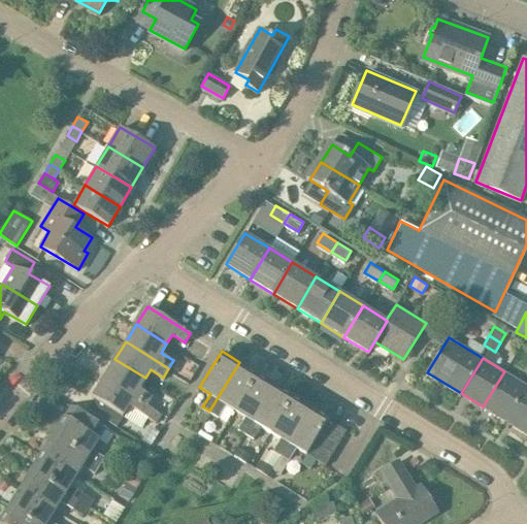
[(139,387),(145,378),(114,359),(104,377),(146,404),(153,395),(139,387)]
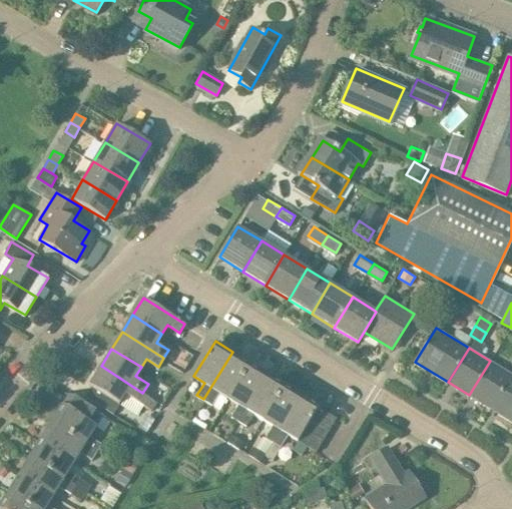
[(219,392),(228,398),(249,363),(232,352),(203,399),(212,405),(219,392)]
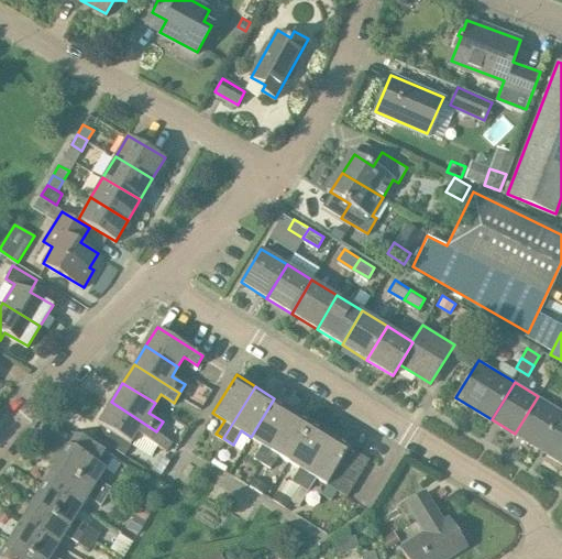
[(538,448),(561,410),(538,396),(515,434),(538,448)]
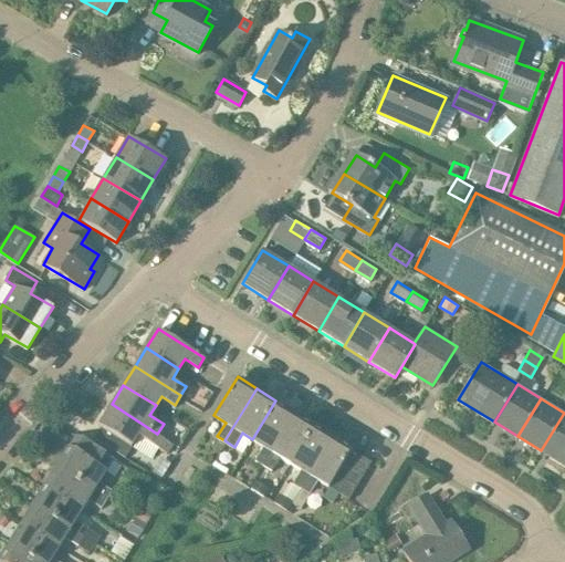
[(275,401),(252,439),(263,446),(255,458),(263,464),(295,412),(275,401)]
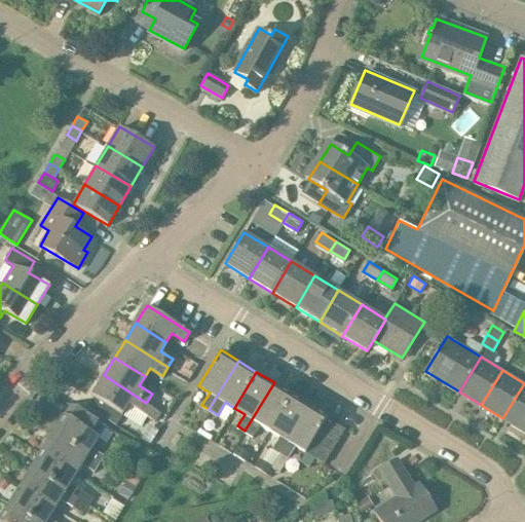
[(159,411),(146,403),(104,375),(92,394),(115,408),(109,417),(116,422),(128,403),(154,419),(159,411)]
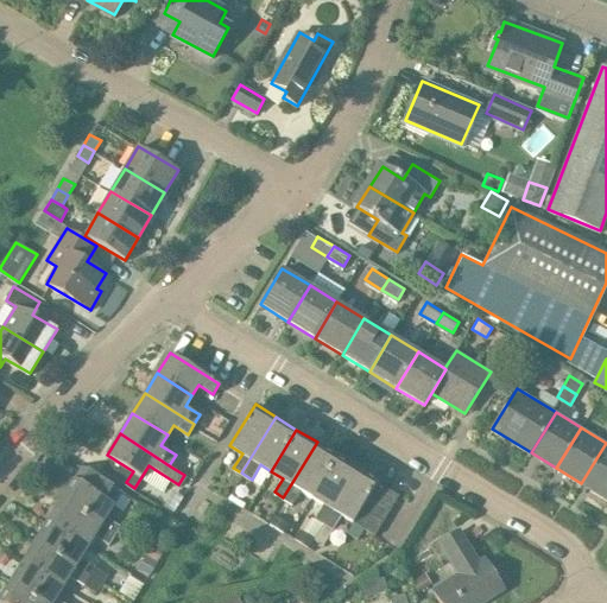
[(302,489),(313,496),(337,455),(317,442),(283,497),(292,503),(302,489)]
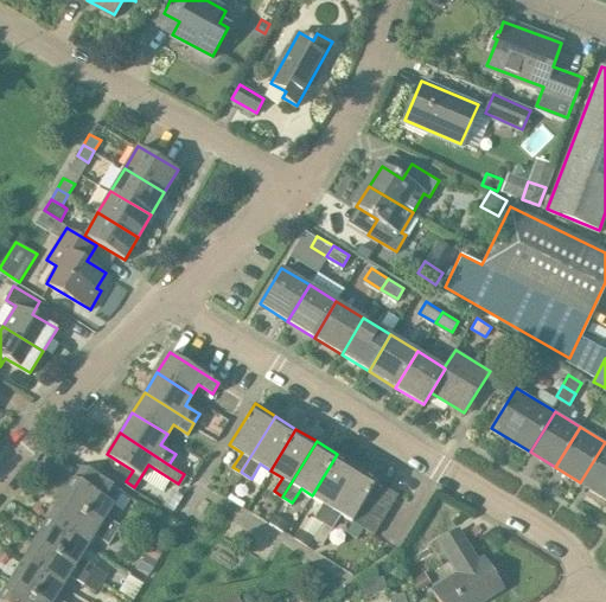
[(605,442),(580,482),(605,497),(605,442)]
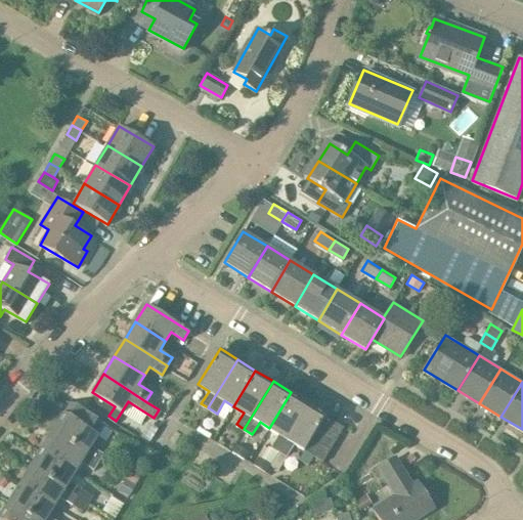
[(271,445),(279,450),(308,403),(291,392),(269,428),(278,433),(271,445)]
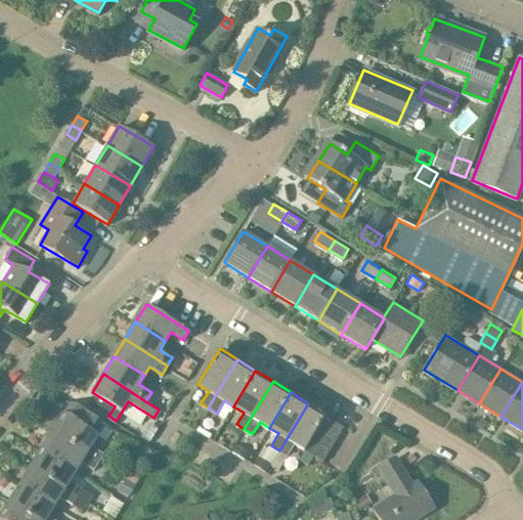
[(62,414),(52,431),(100,461),(105,453),(92,445),(99,435),(96,433),(102,423),(75,405),(70,402),(62,414)]
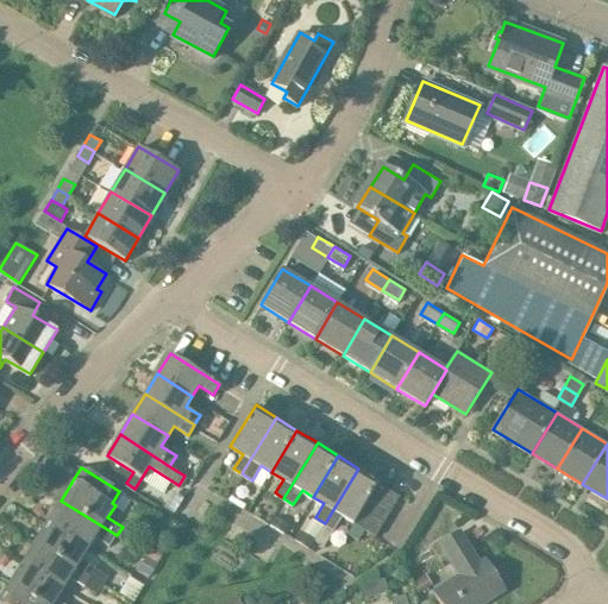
[(353,522),(362,509),(370,495),(378,482),(378,480),(358,469),(325,523),(334,529),(343,515),(353,522)]
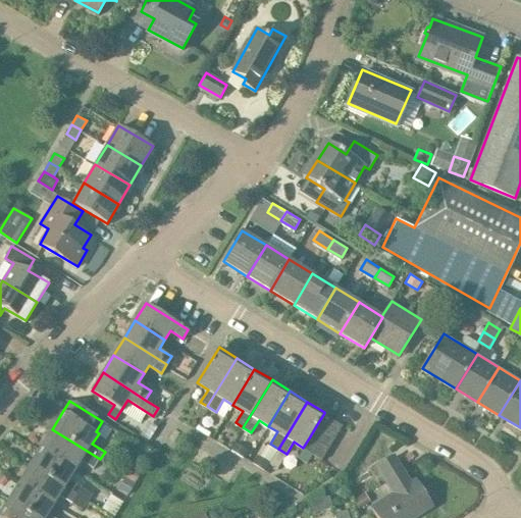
[(324,413),(317,424),(335,435),(343,424),(324,413)]
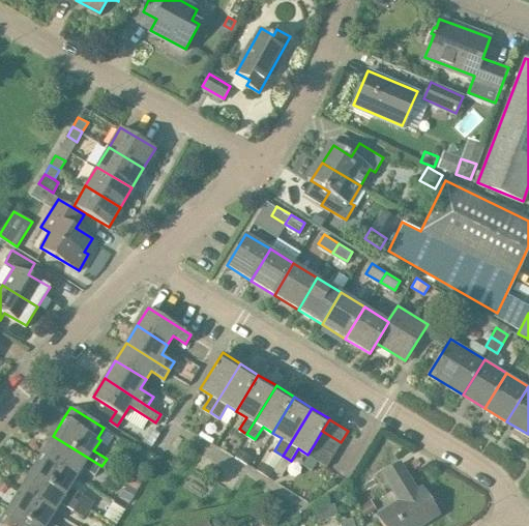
[(341,442),(322,431),(315,443),(333,455),(341,442)]
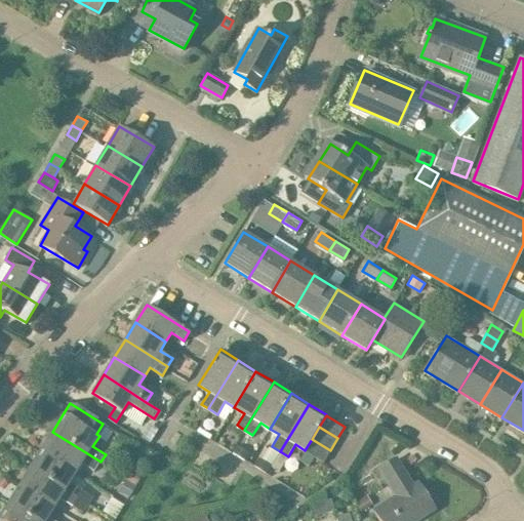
[(41,449),(77,472),(83,462),(95,470),(101,462),(52,432),(41,449)]
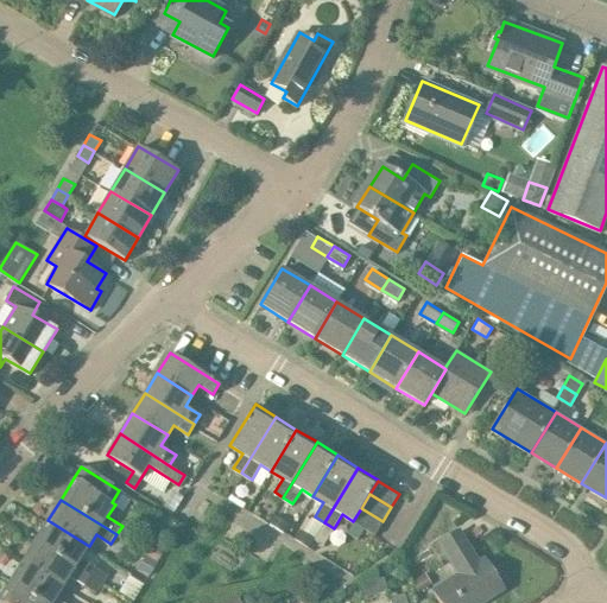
[(383,521),(361,508),(353,521),(374,533),(383,521)]
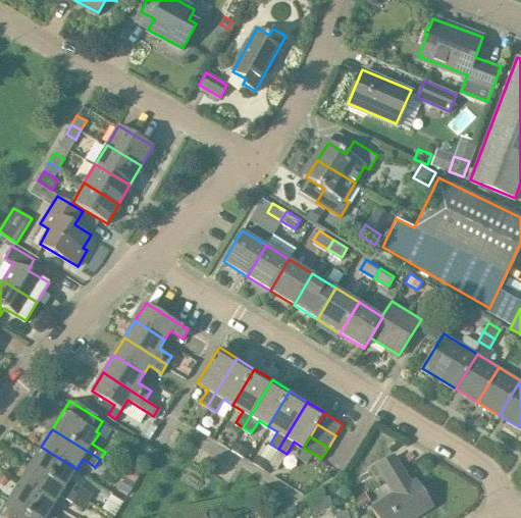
[(237,441),(232,448),(244,455),(248,448),(237,441)]
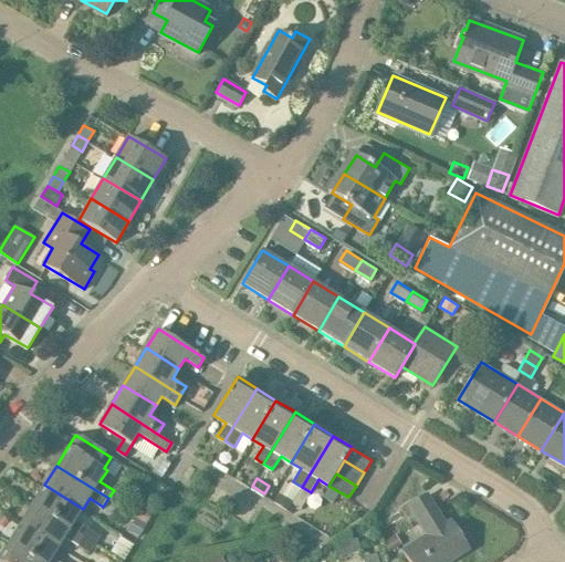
[(291,480),(283,493),(293,500),(302,487),(293,481),(291,480)]
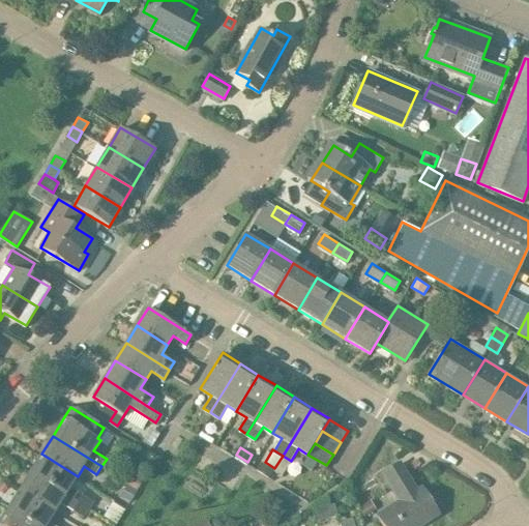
[(72,486),(78,476),(41,454),(30,471),(89,507),(94,500),(72,486)]
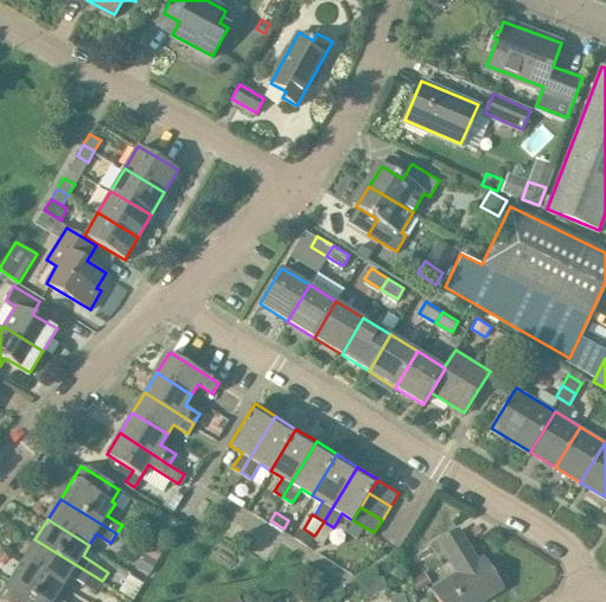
[(324,522),(314,536),(324,542),(333,527),(324,522)]
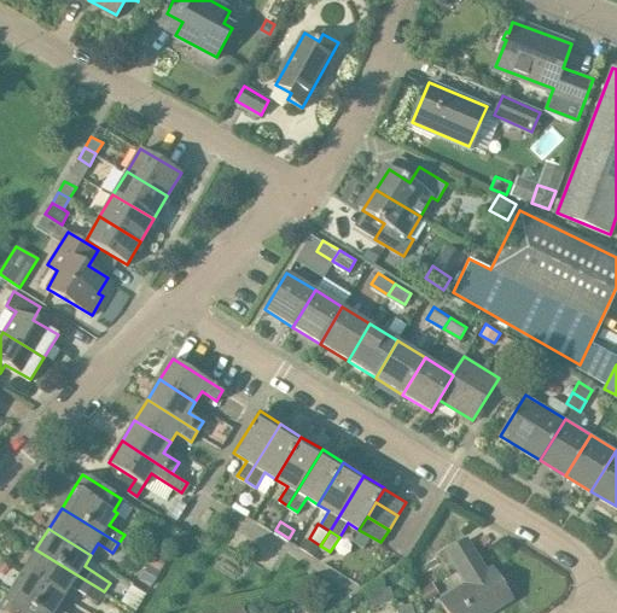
[(306,536),(300,546),(315,555),(320,546),(309,538),(306,536)]
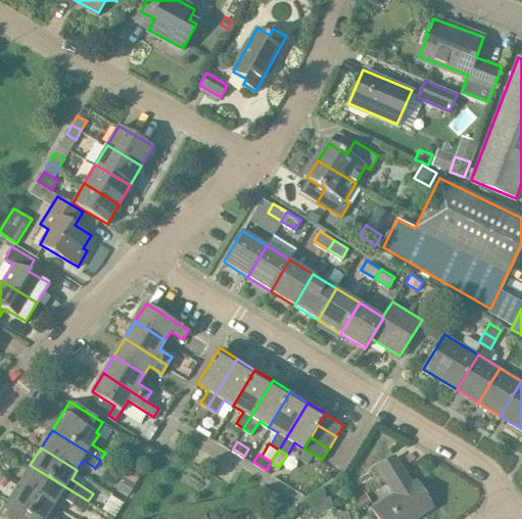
[(380,518),(413,518),(433,507),(416,479),(412,482),(394,456),(377,467),(394,493),(373,507),(380,518)]
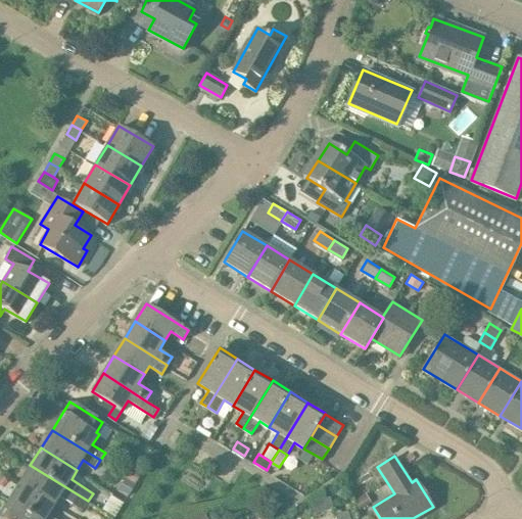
[(19,482),(55,505),(61,496),(83,509),(88,501),(30,465),(19,482)]
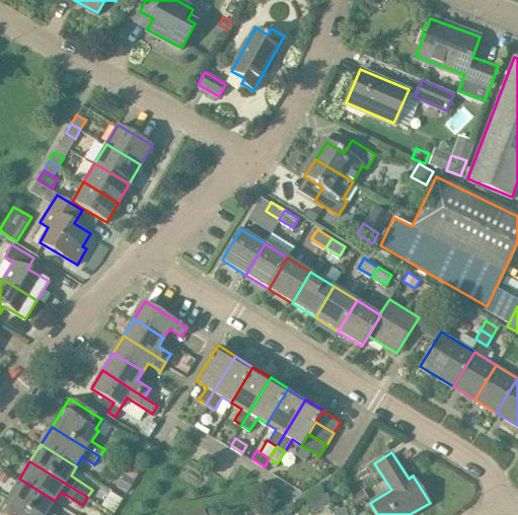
[(126,464),(122,470),(125,473),(134,479),(134,477),(138,471),(126,464)]
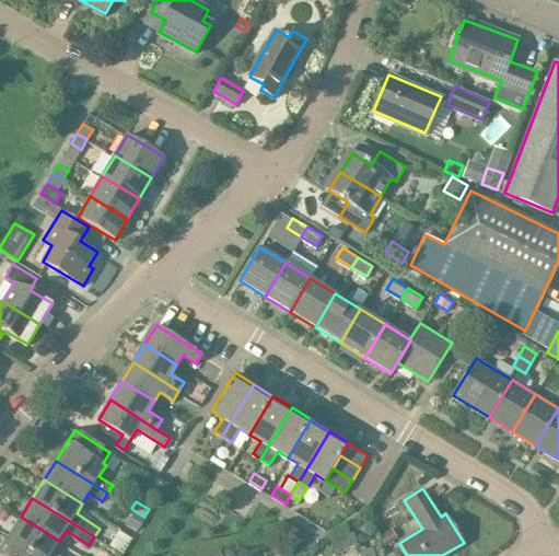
[(135,511),(128,522),(137,528),(144,517),(135,511)]
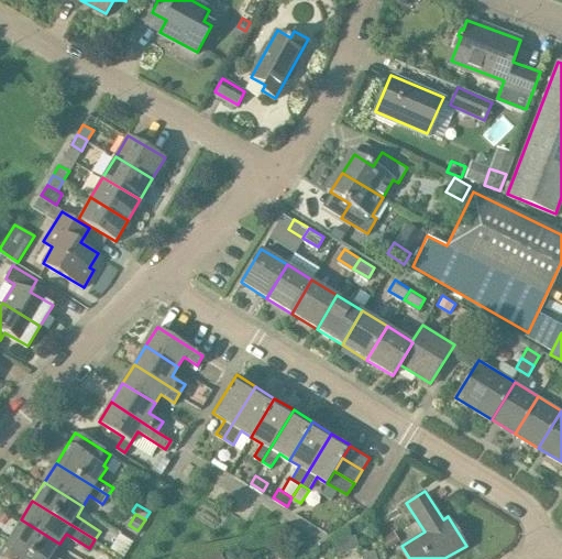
[(59,558),(53,555),(59,544),(21,519),(9,538),(42,558),(59,558)]
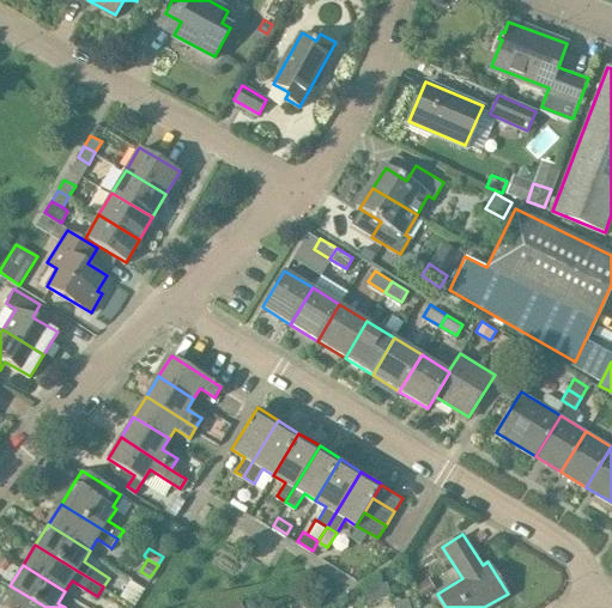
[(429,577),(417,584),(422,594),(435,587),(429,577)]
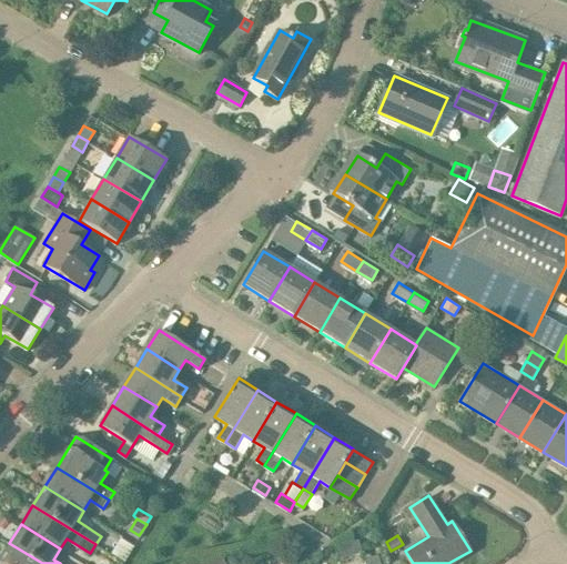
[(42,563),(9,543),(0,557),(0,563),(42,563)]
